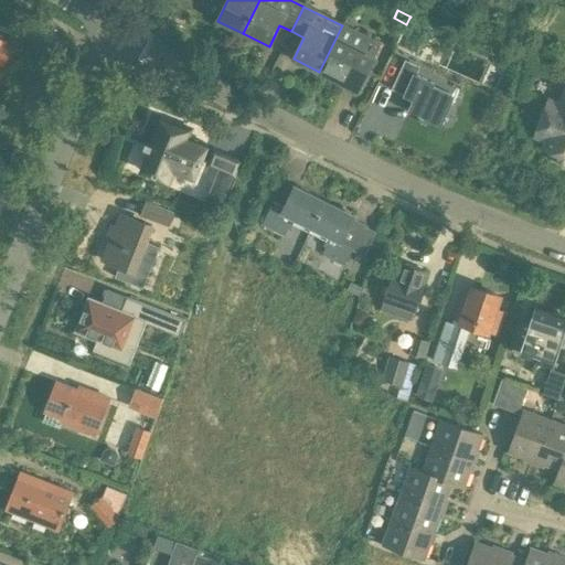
[(417,56),(432,29),(409,18),(406,24),(395,45),(417,56)]
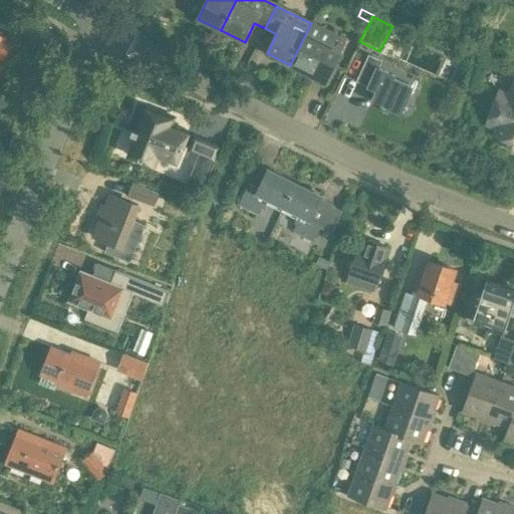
[(325,82),(339,53),(337,52),(344,39),(311,23),(290,65),(325,82)]
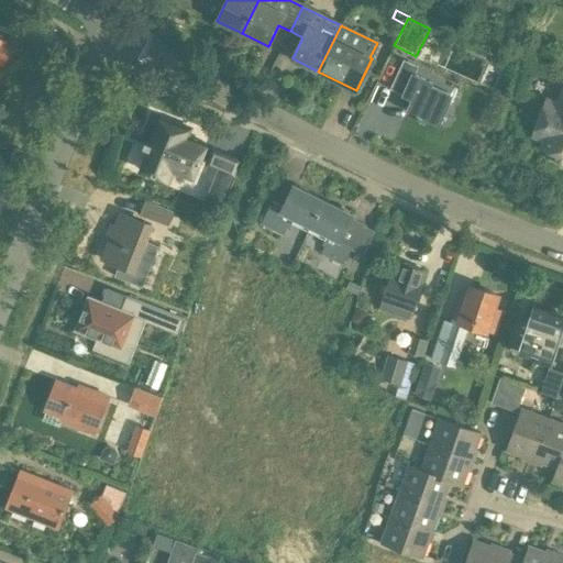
[(451,95),(431,86),(433,84),(412,74),(416,66),(405,62),(393,88),(404,92),(405,90),(415,95),(407,110),(438,123),(451,95)]
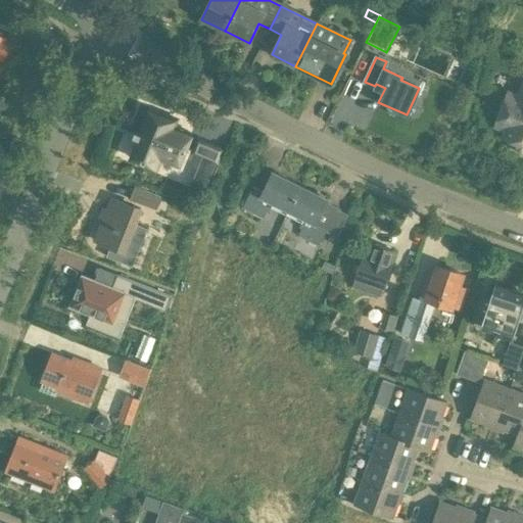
[(522,88),(519,97),(509,93),(500,119),(510,123),(505,137),(520,143),(518,149),(522,151),(522,88)]
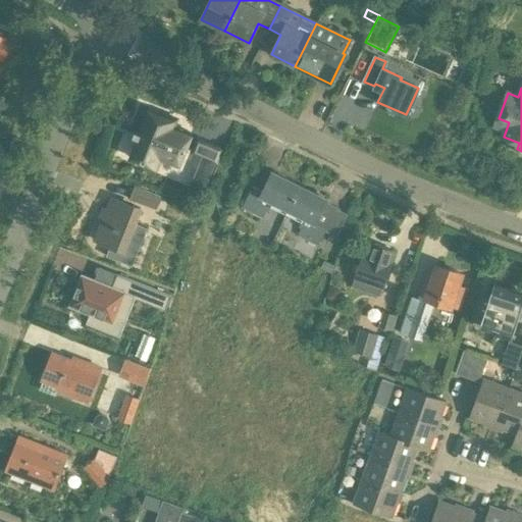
[(134,131),(136,132),(134,136),(140,138),(133,157),(158,167),(162,155),(179,162),(191,134),(173,126),(176,120),(173,119),(171,122),(147,112),(146,115),(141,113),(134,131)]
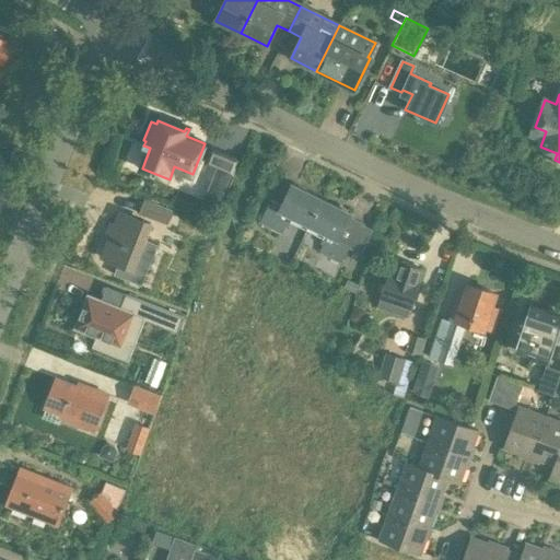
[(233,174),(238,160),(211,150),(206,164),(233,174)]
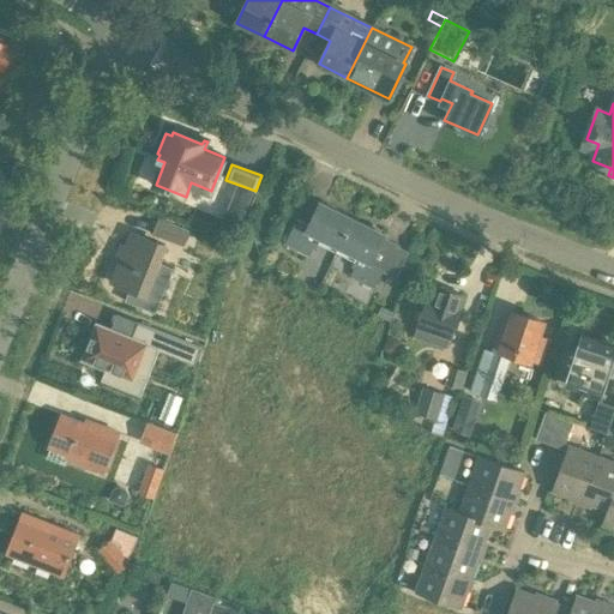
[(339,247),(353,220),(320,204),(308,229),(295,222),(284,244),(311,257),(314,250),(317,251),(323,239),(339,247)]
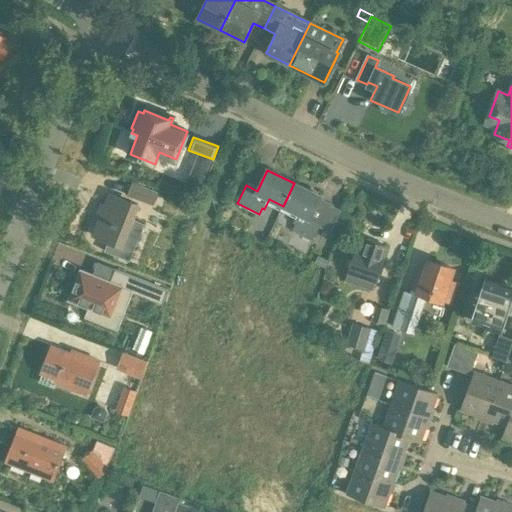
[(152,205),(157,193),(131,183),(126,194),(152,205)]
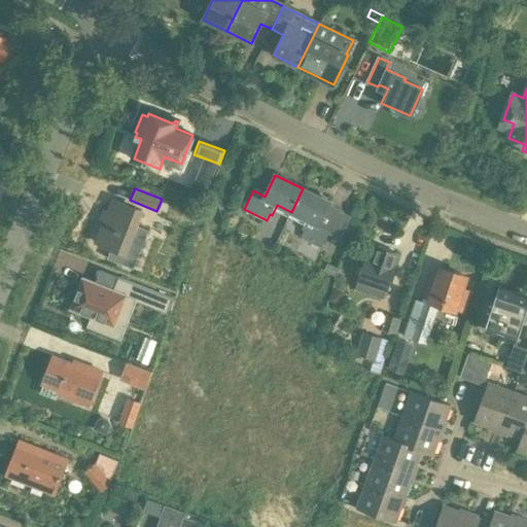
[(322,247),(331,227),(320,222),(330,202),(303,188),(291,212),(308,220),(303,231),(305,232),(303,238),(322,247)]
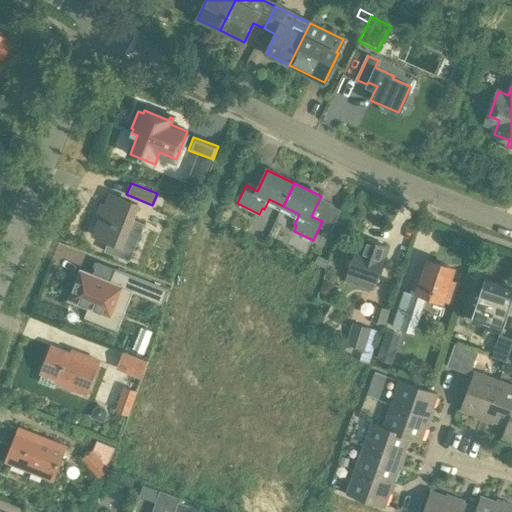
[(131,220),(137,205),(109,195),(105,205),(101,203),(97,214),(101,215),(94,235),(108,241),(104,251),(129,260),(142,224),(131,220)]
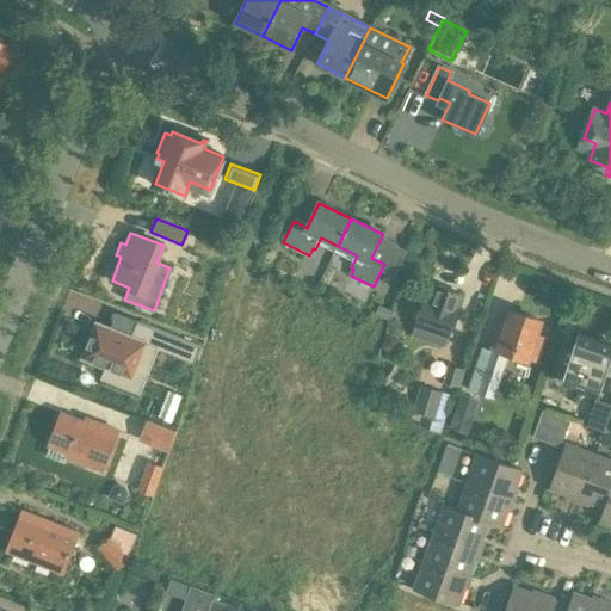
[(456,309),(461,294),(437,285),(432,301),(425,298),(415,325),(450,337),(458,310),(456,309)]
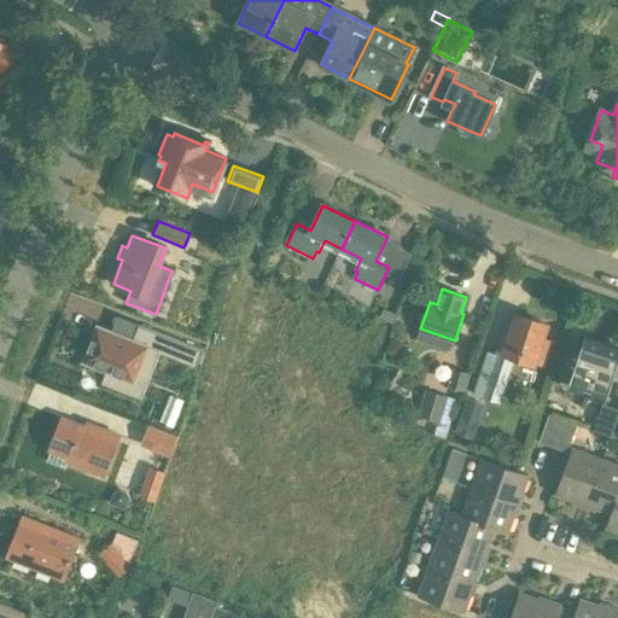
[(384,308),(379,316),(392,322),(397,314),(384,308)]
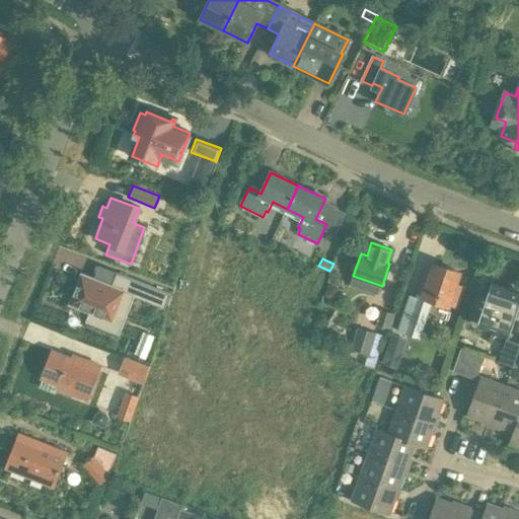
[(411,295),(397,331),(420,339),(432,300),(448,305),(450,300),(456,302),(462,285),(456,283),(460,272),(434,264),(430,277),(424,275),(417,297),(411,295)]
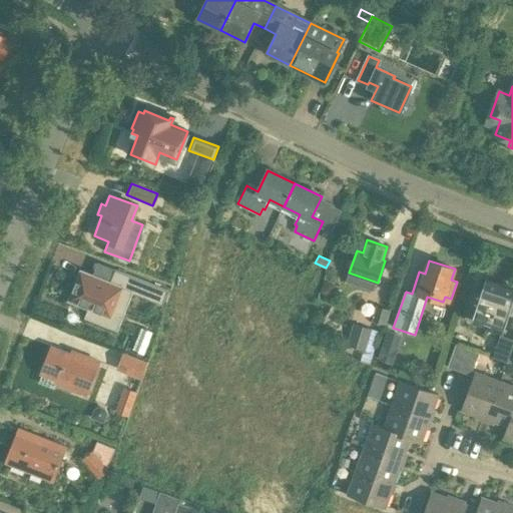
[(81,271),(69,301),(88,309),(85,318),(118,331),(133,293),(162,305),(168,290),(115,269),(110,282),(93,275),(81,271)]
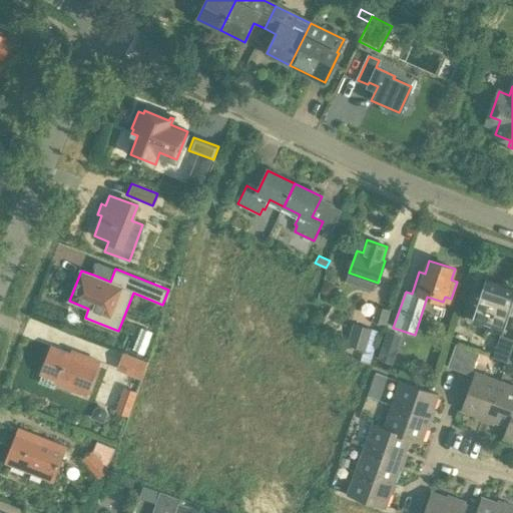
[(501,332),(512,295),(512,289),(485,281),(472,322),(501,332)]
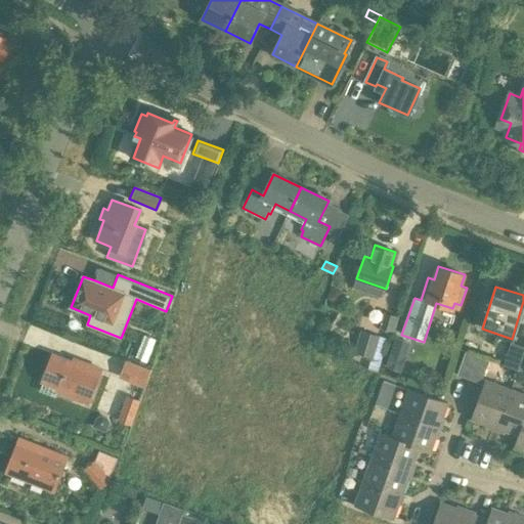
[(331,293),(329,297),(331,301),(336,303),(340,301),(342,297),(340,292),(335,291),(331,293)]
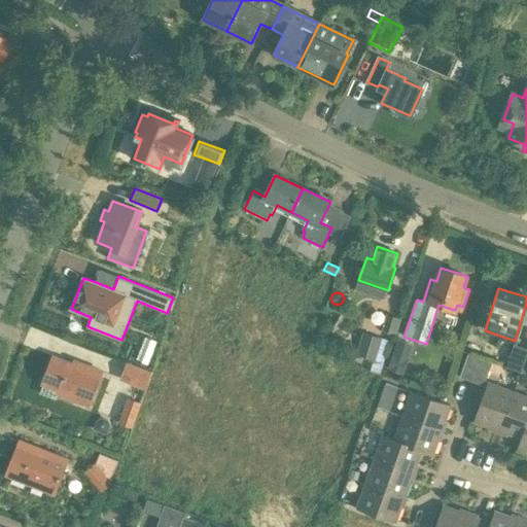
[(375,360),(382,338),(362,331),(356,354),(375,360)]
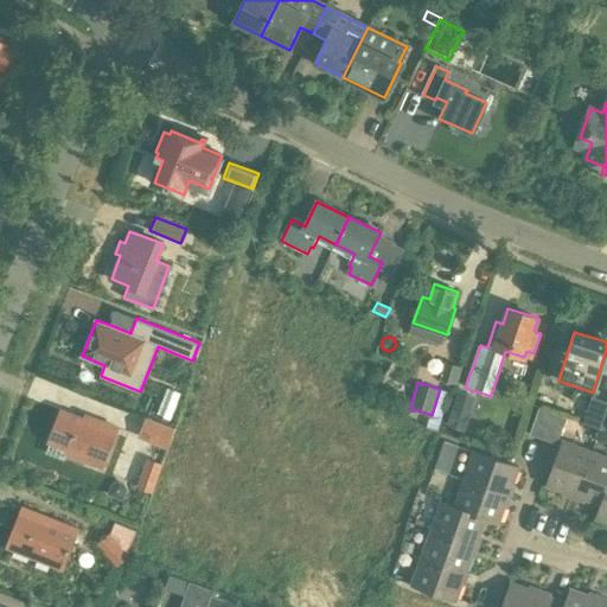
[(477,397),(458,391),(447,425),(465,432),(477,397)]
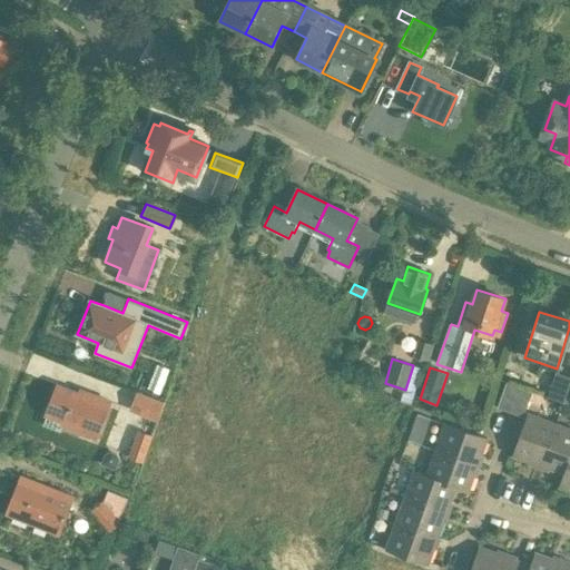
[(569,376),(556,372),(548,396),(564,402),(569,383),(569,376)]
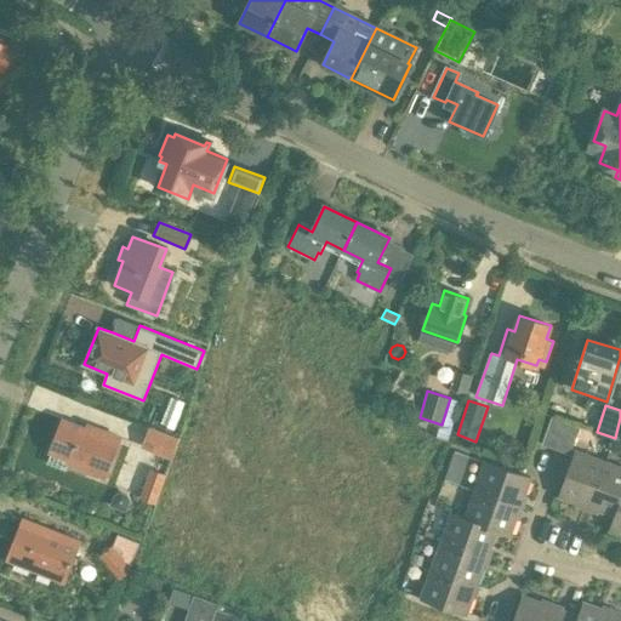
[(93,436),(87,433),(89,429),(63,420),(50,453),(68,460),(67,462),(104,478),(120,438),(96,429),(93,436)]
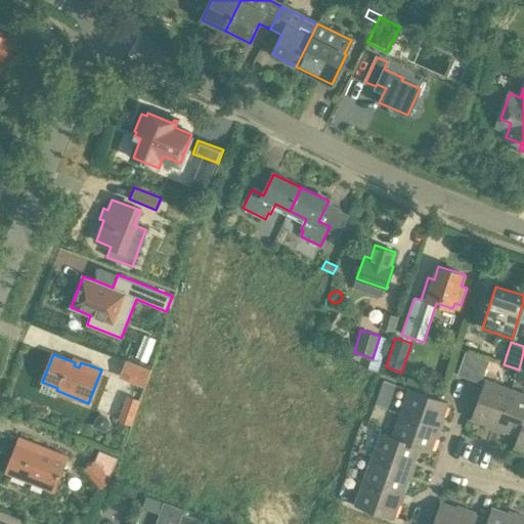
[(480,385),(488,362),(465,354),(456,377),(480,385)]
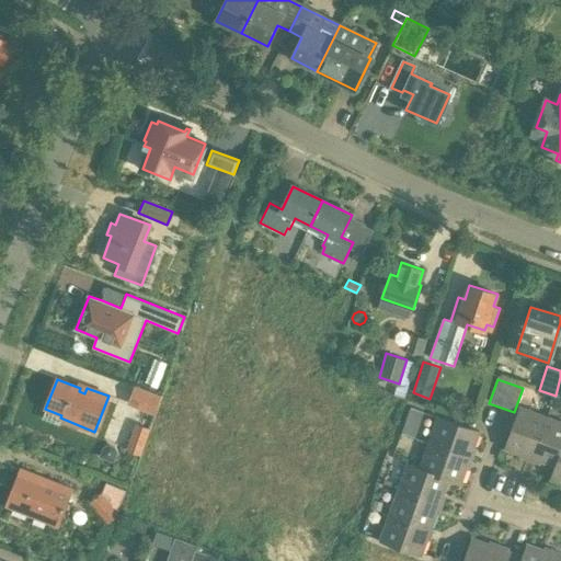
[(128,403),(153,413),(160,397),(135,387),(128,403)]
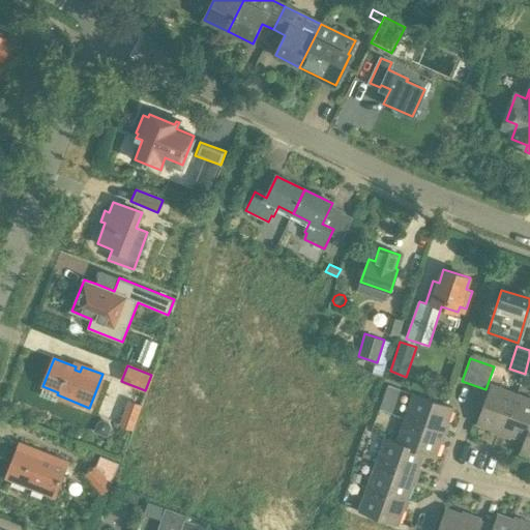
[(501,435),(514,394),(491,386),(477,424),(496,431),(496,433),(501,435)]
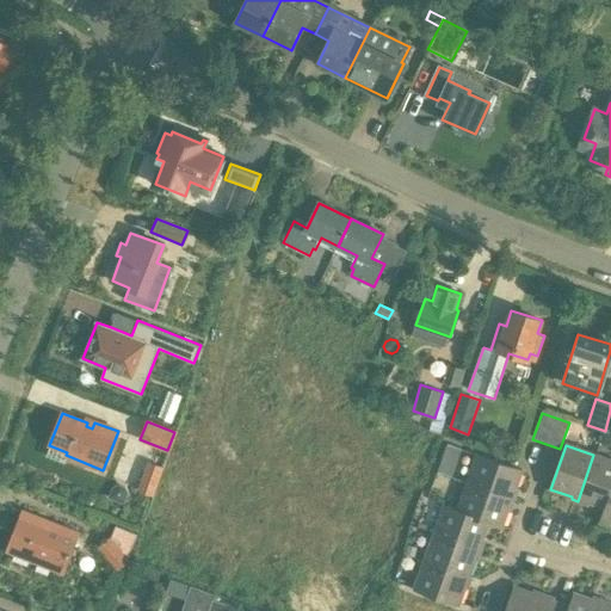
[(605,508),(610,492),(610,461),(593,455),(578,501),(581,503),(581,500),(605,508)]
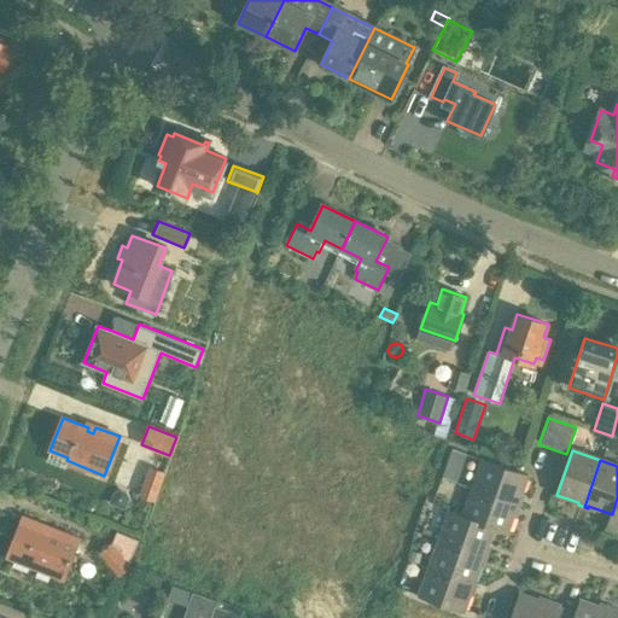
[(519,506),(520,502),(518,501),(526,477),(481,461),(471,488),(470,489),(519,506)]
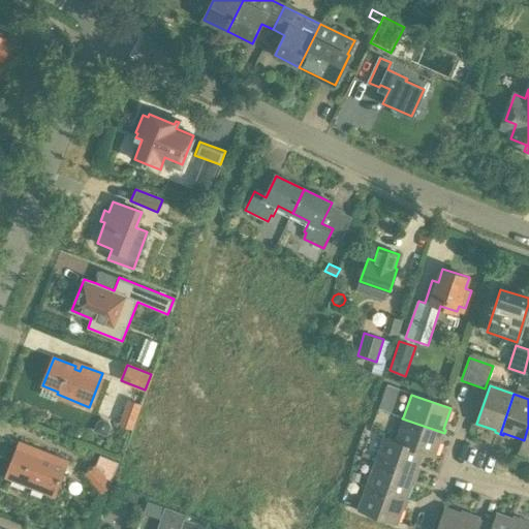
[(381,400),(378,408),(391,413),(394,404),(381,400)]
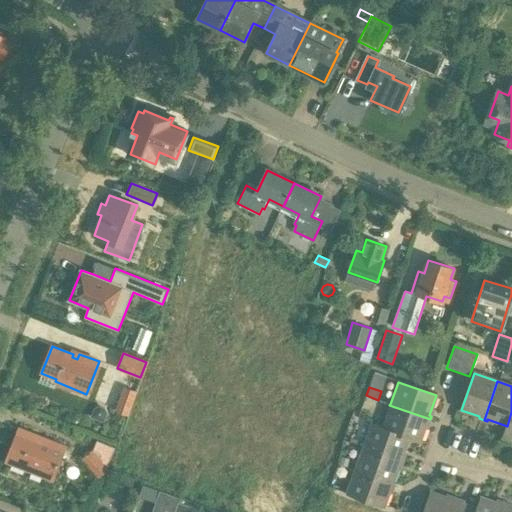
[(125,388),(116,410),(128,414),(136,392),(125,388)]
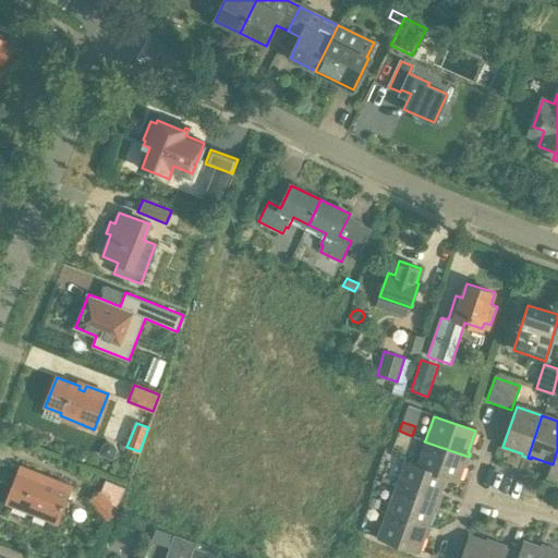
[(422,449),(416,465),(416,466),(444,476),(444,477),(457,482),(464,460),(468,460),(469,457),(424,441),(422,449)]
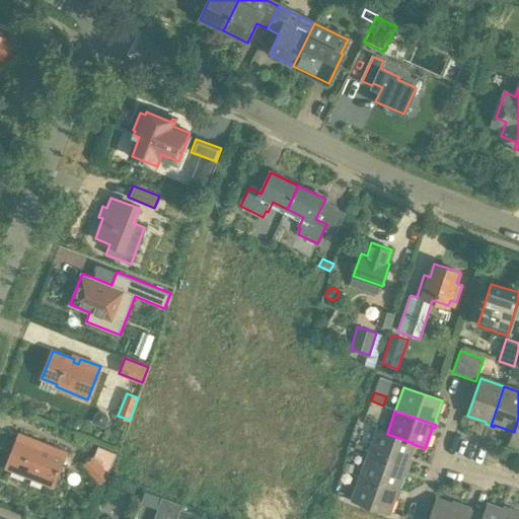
[(105,428),(108,419),(105,413),(100,412),(95,414),(92,423),(105,428)]
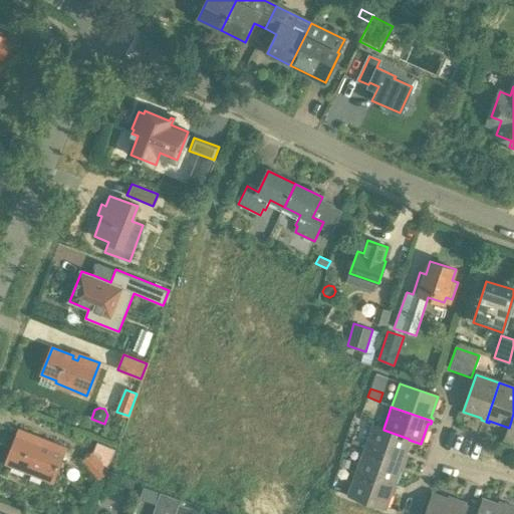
[(513,414),(509,428),(505,439),(513,441),(513,414)]
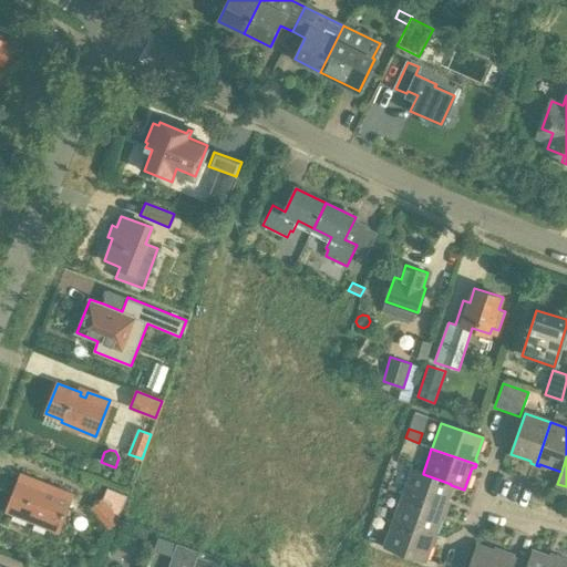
[(445,509),(446,505),(444,505),(451,485),(451,484),(423,474),(423,473),(411,468),(401,495),(445,509)]
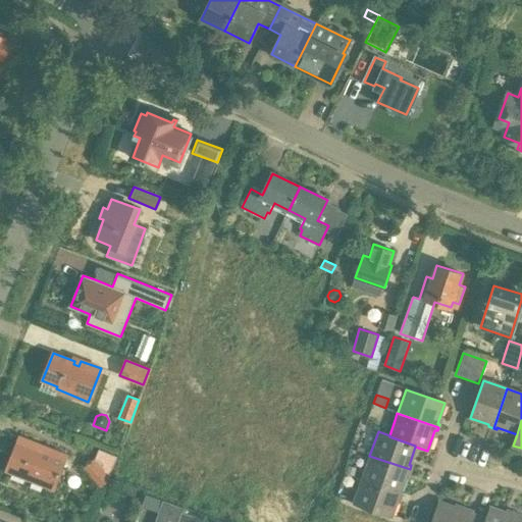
[(53,488),(66,456),(19,436),(6,470),(53,488)]
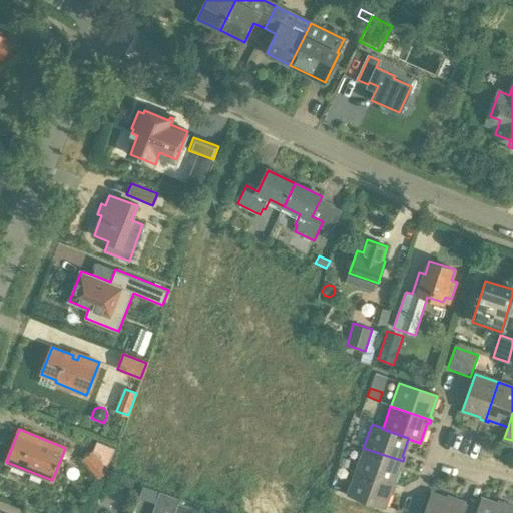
[(402,464),(403,461),(363,448),(355,471),(395,484),(396,482),(394,481),(400,464),(402,464)]
